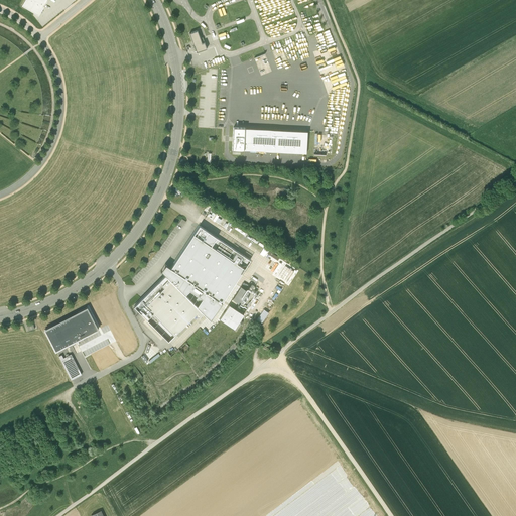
[(47,0),(24,0),(21,6),(35,14),(38,16),(47,0)]
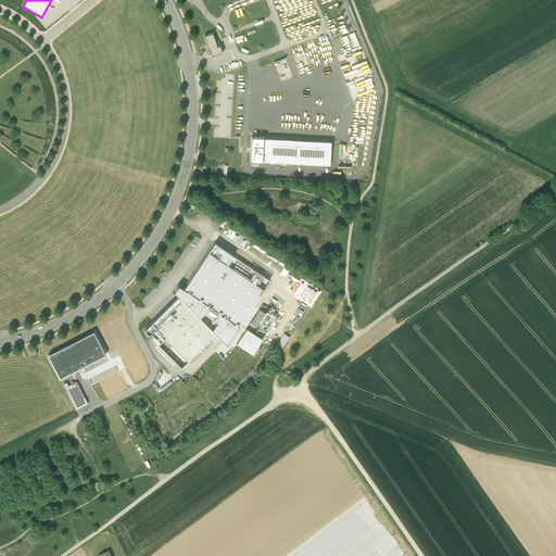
[(214,33),(205,36),(213,55),(224,52),(222,46),(218,46),(214,33)]
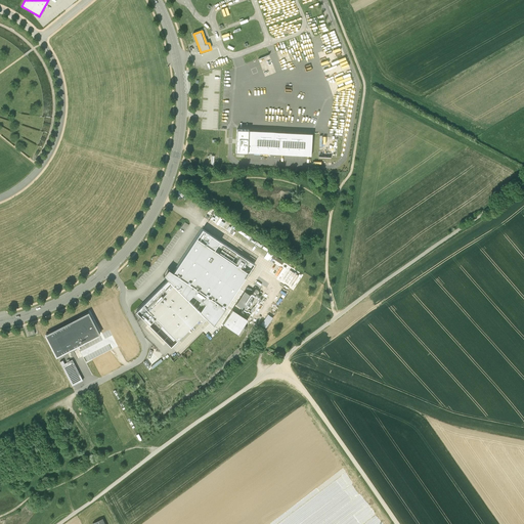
[(330,38),(310,45),(329,93),(332,92),(347,87),(330,38)]
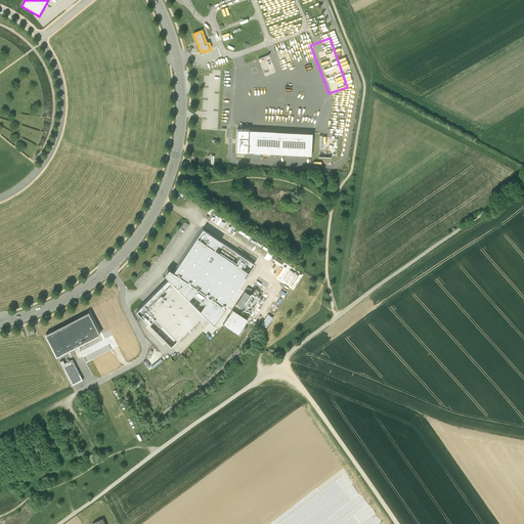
[(260,58),(267,77),(273,74),(268,60),(272,59),(270,54),(260,58)]
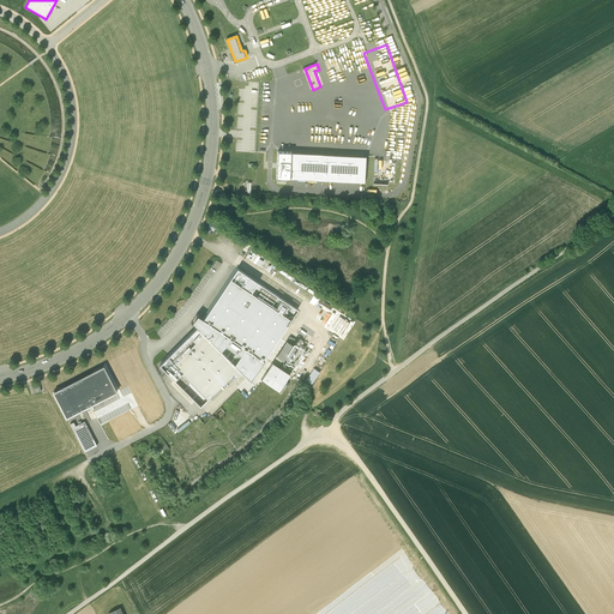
[(384,118),(384,133),(398,133),(398,118),(384,118)]
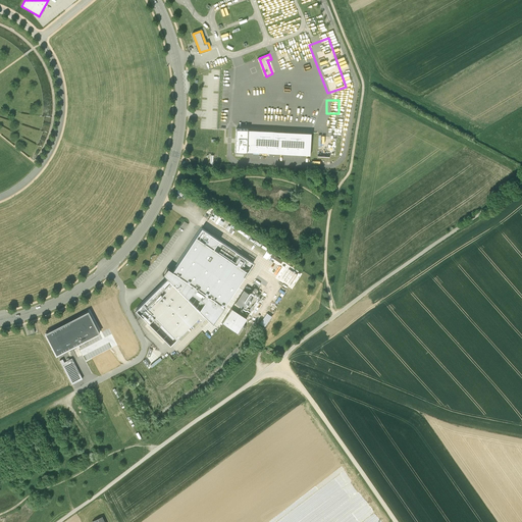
[(250,127),(236,126),(233,152),(311,155),(312,132),(250,129),(250,127)]
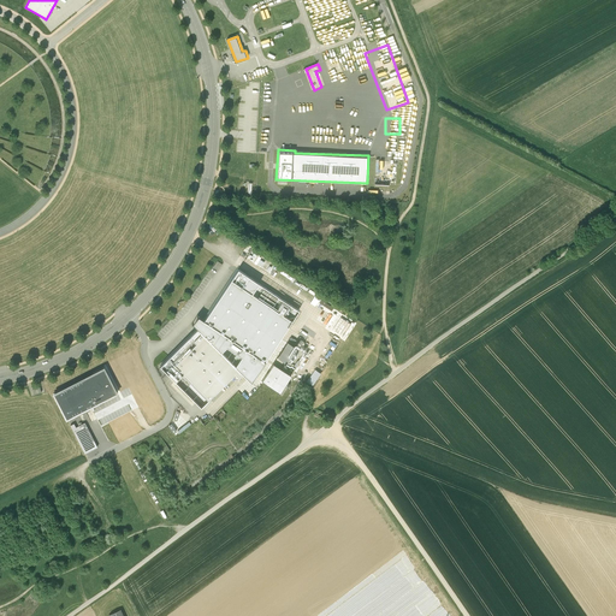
[(250,381),(252,381),(265,361),(300,309),(238,270),(203,321),(201,319),(196,324),(195,326),(194,326),(197,329),(160,366),(167,373),(201,407),(234,374),(237,379),(242,374),(244,372),(252,379),(250,381)]
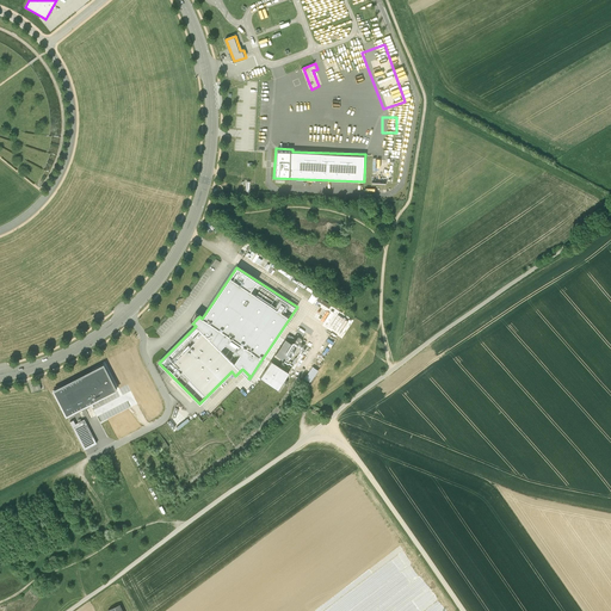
[(337,309),(314,295),(304,310),(327,325),(337,309)]
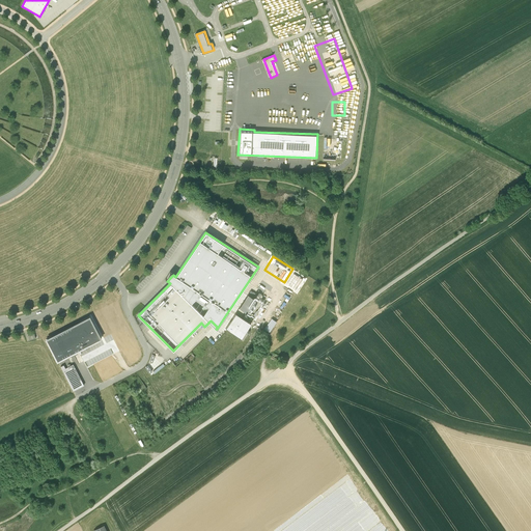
[(251,323),(235,313),(225,329),(241,339),(251,323)]
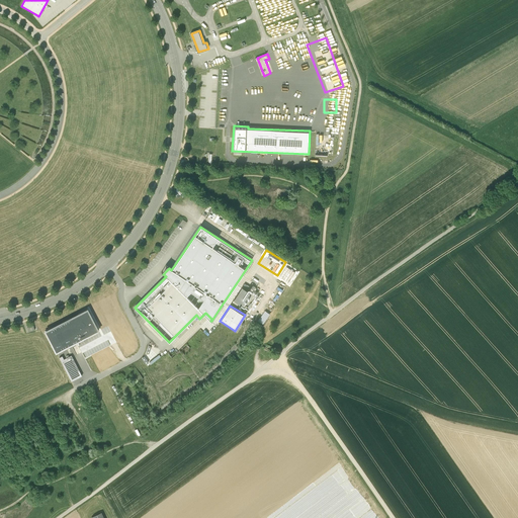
[(84,338),(96,331),(86,311),(45,333),(56,353),(69,346),(70,345),(71,344),(72,344),(84,338)]
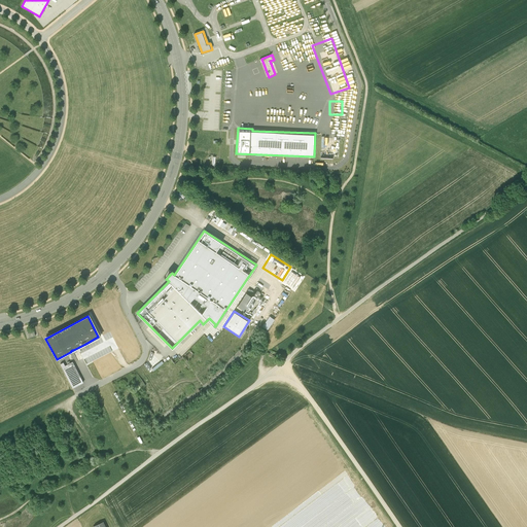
[(155,370),(164,362),(163,360),(153,367),(155,370)]
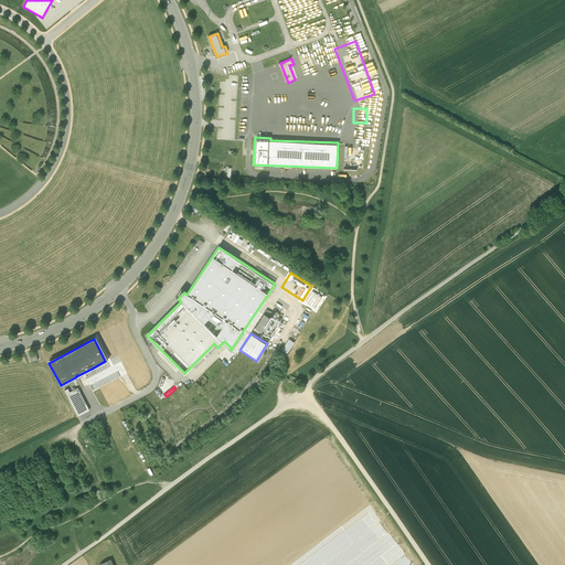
[(77,416),(89,411),(77,387),(70,392),(66,393),(77,416)]
